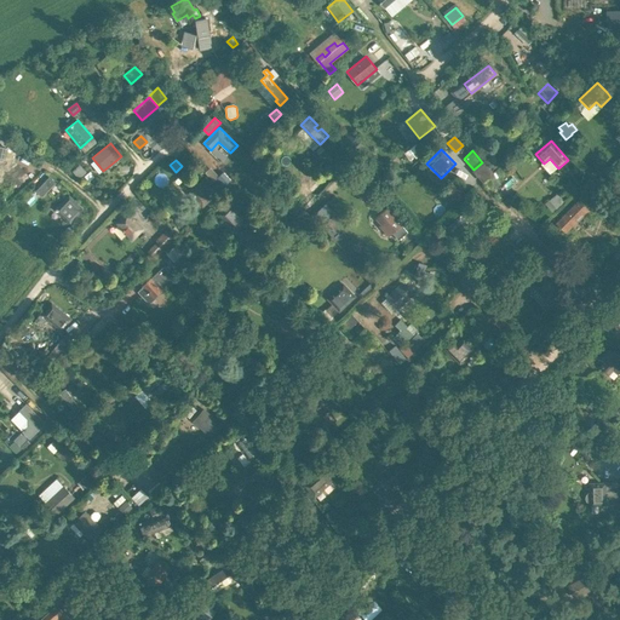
[(80,165),(73,172),(78,178),(86,172),(80,165)]
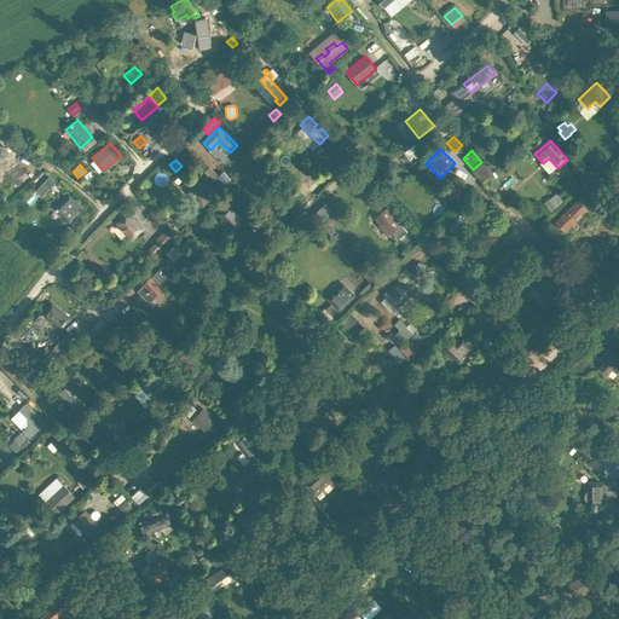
[(219,175),(217,178),(225,186),(231,180),(224,172),(219,175)]
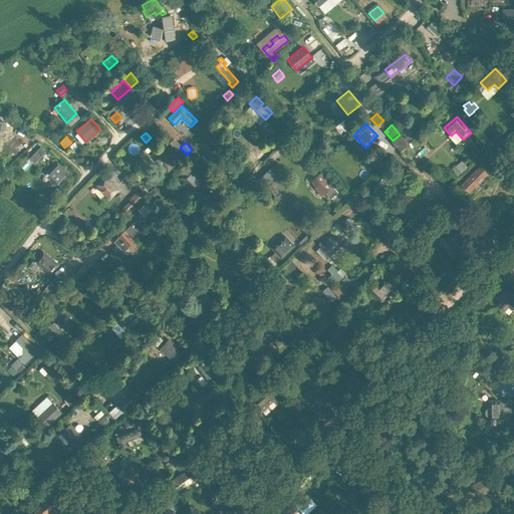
[(29,158),(35,164),(46,152),(40,146),(29,158)]
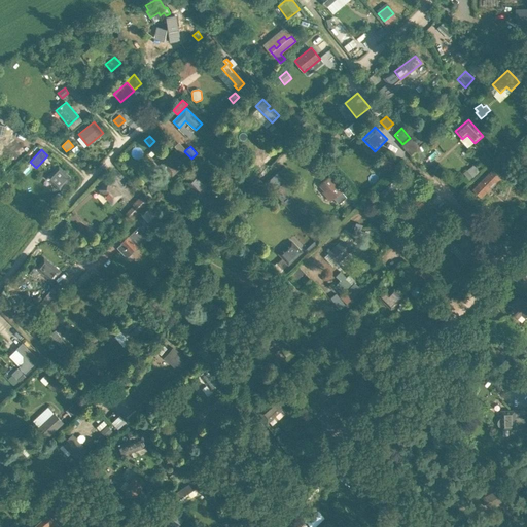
[(164,161),(161,164),(172,176),(184,165),(176,156),(172,160),(168,156),(165,160),(164,159),(163,160),(164,161)]
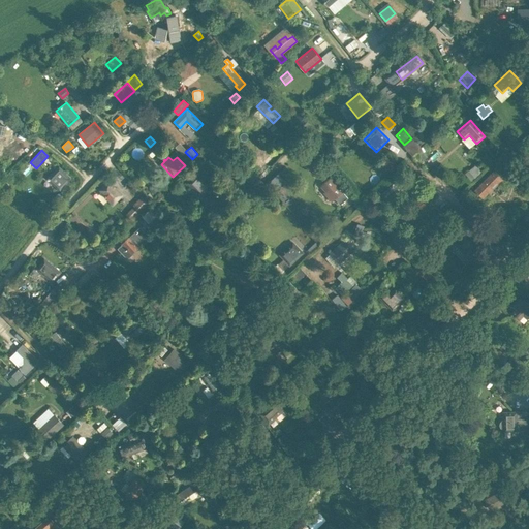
[(485,157),(479,161),(486,167),(491,163),(485,157)]
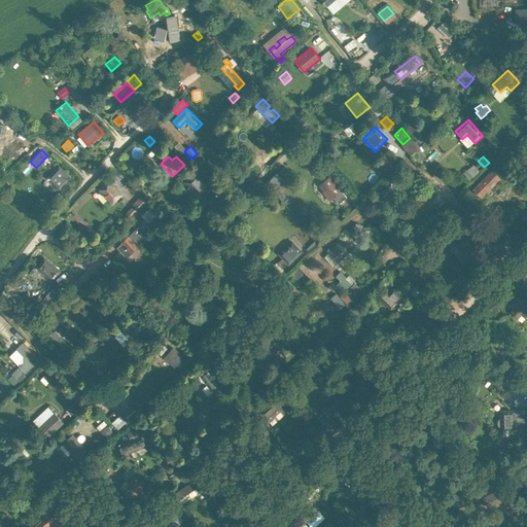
[(307,164),(317,176),(323,171),(313,157),(307,164)]
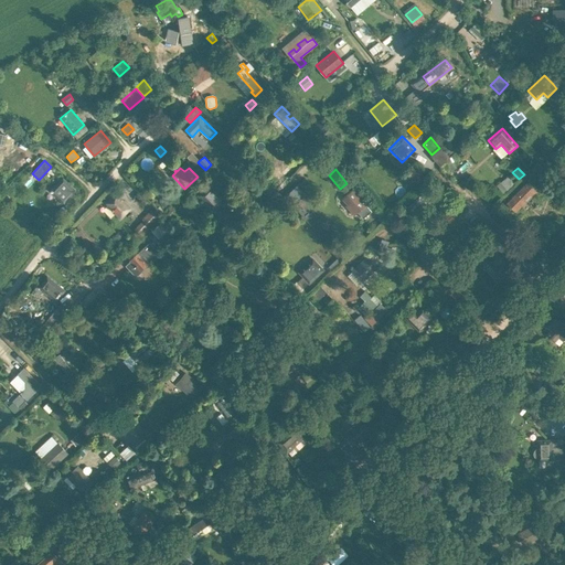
[(509,177),(497,187),(503,194),(515,185),(509,177)]
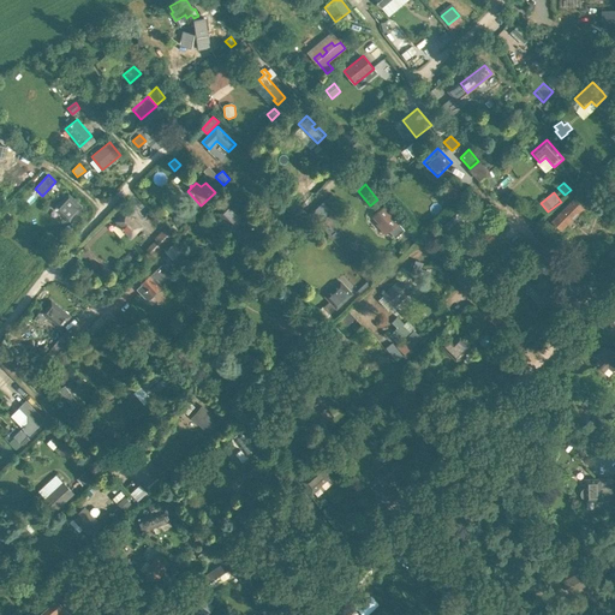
[(55,207),(70,221),(82,207),(69,193),(55,207)]
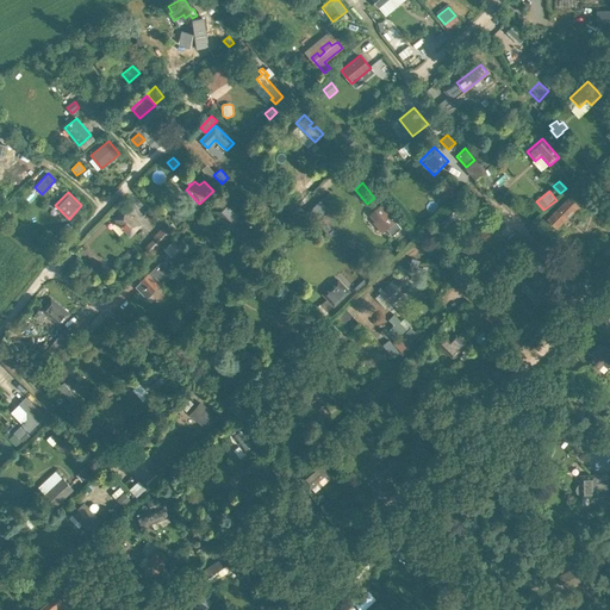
[(547,219),(556,229),(579,206),(570,197),(547,219)]
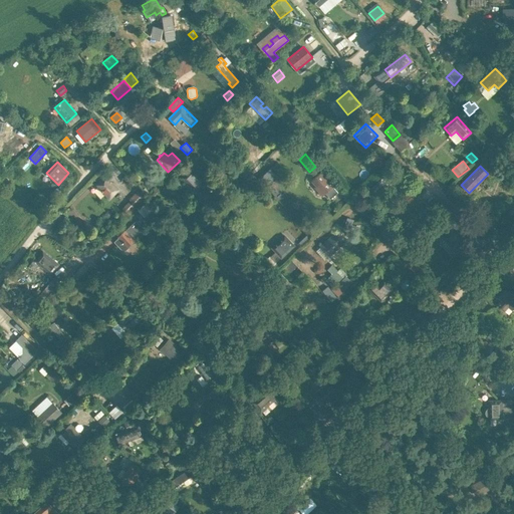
[(183,177),(187,181),(190,185),(191,185),(196,190),(205,181),(192,168),(183,177)]
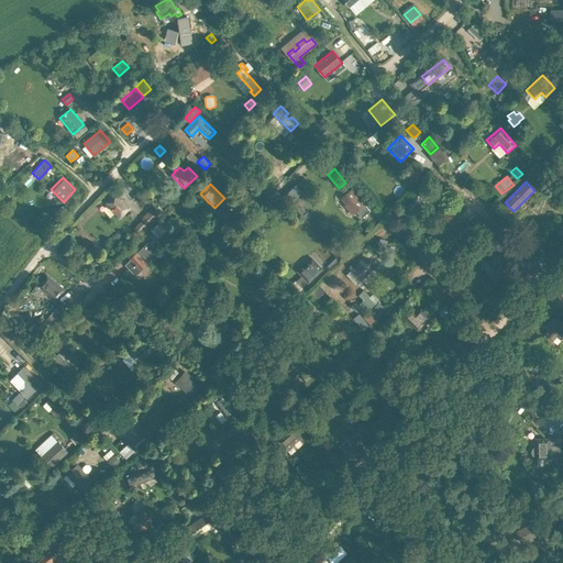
[(353,214),(356,212),(362,218),(371,210),(352,189),(342,198),(350,207),(348,208),(353,214)]
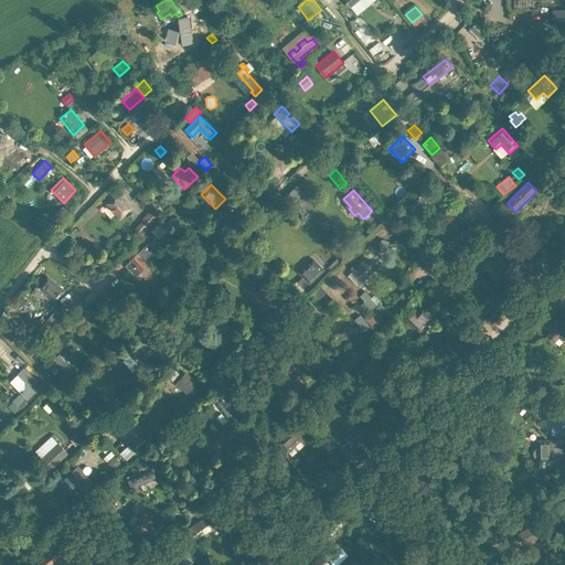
[(419,192),(405,205),(411,212),(413,209),(424,200),(425,199),(419,192)]
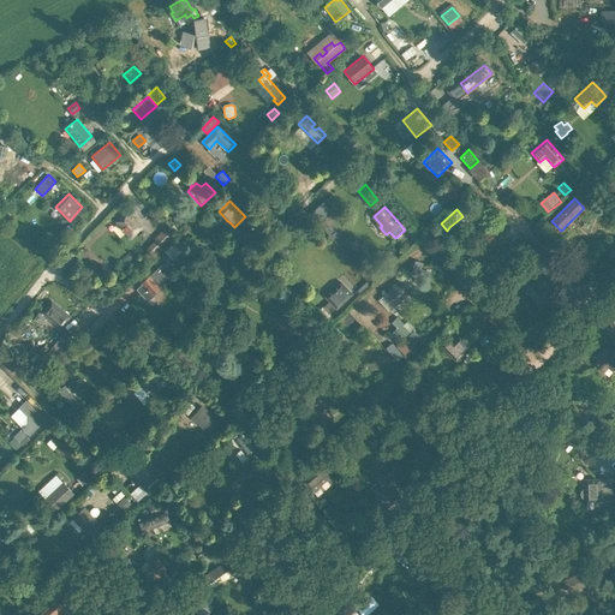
[(114,222),(131,239),(144,227),(127,210),(114,222)]
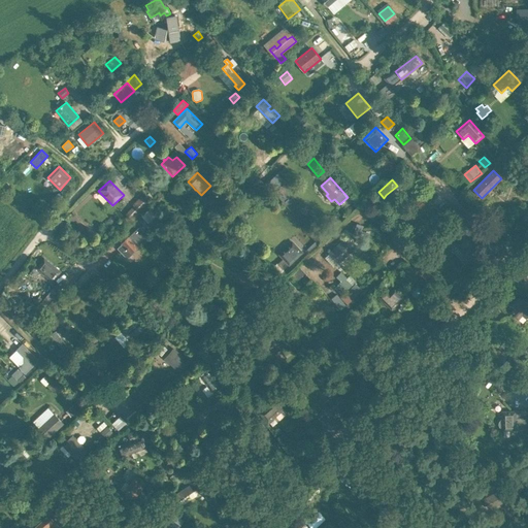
[(472,232),(465,223),(461,227),(469,235),(472,232)]
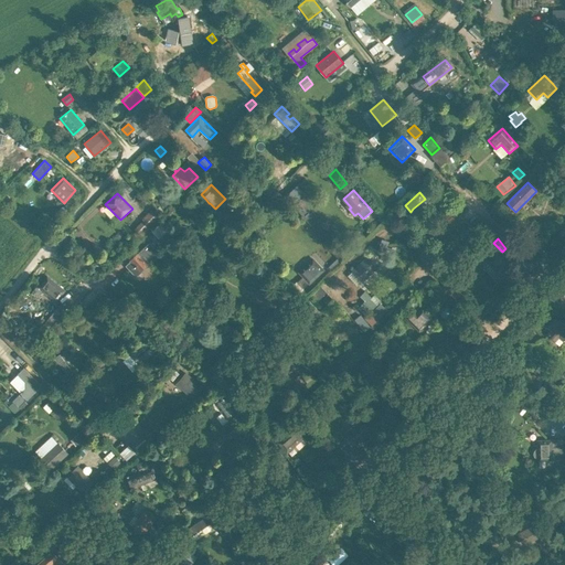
[(130,260),(140,272),(150,263),(148,259),(156,252),(148,244),(130,260)]
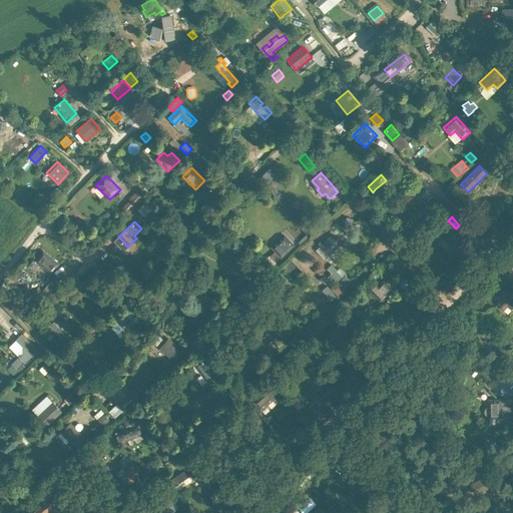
[(444,239),(457,254),(467,244),(454,230),(444,239)]
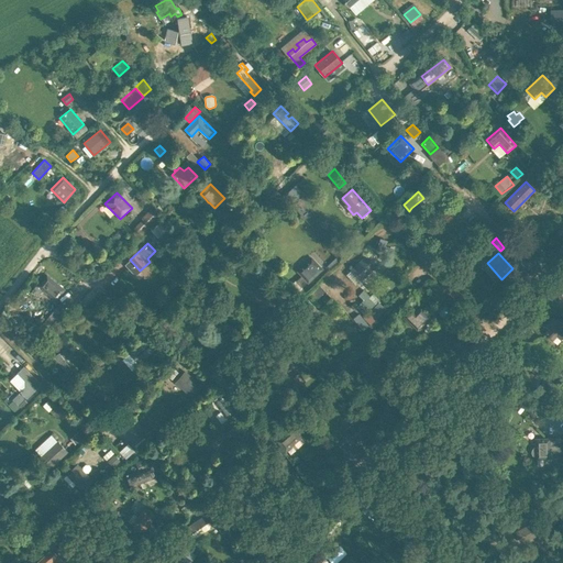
[(346,274),(356,285),(376,266),(365,256),(346,274)]
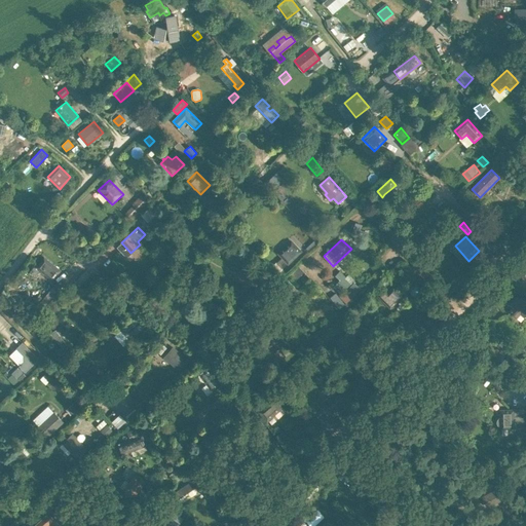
[(277,254),(288,265),(302,251),(292,240),(277,254)]
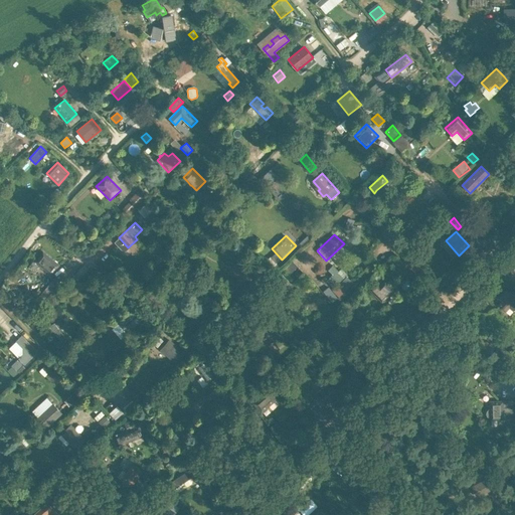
[(35,262),(51,275),(59,265),(43,252),(35,262)]
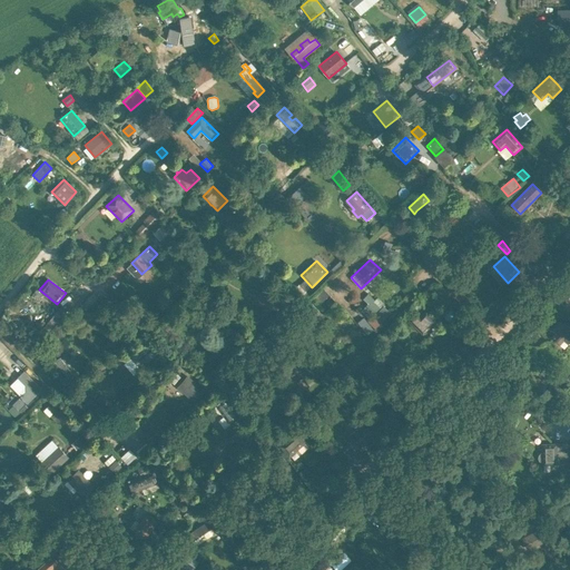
[(302,296),(306,292),(300,284),(294,288),(302,296)]
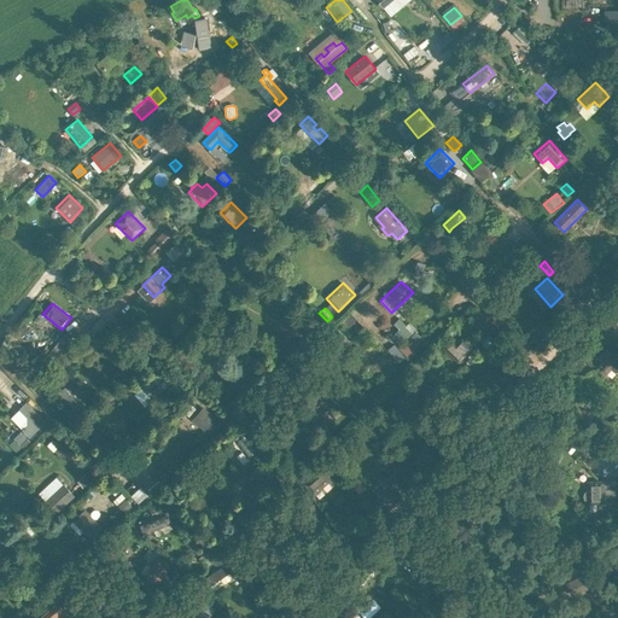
[(465,313),(460,318),(464,322),(462,324),(467,330),(473,322),(468,318),(465,313)]
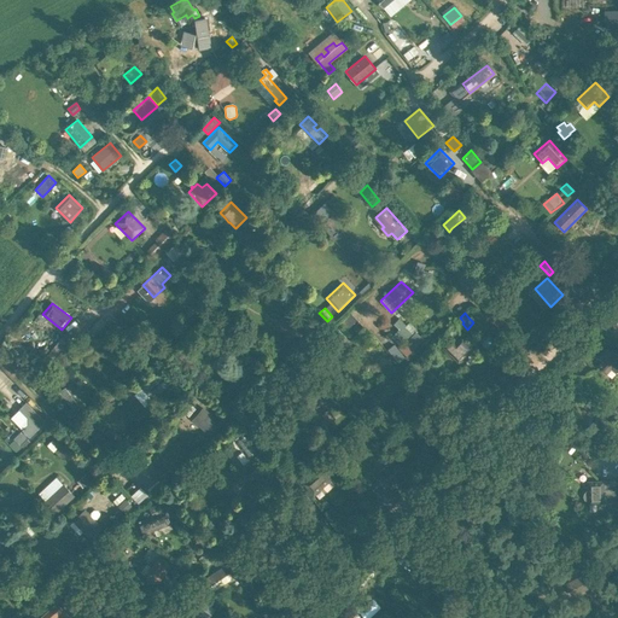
[(392,324),(398,328),(389,338),(407,356),(424,338),(400,315),(392,324)]
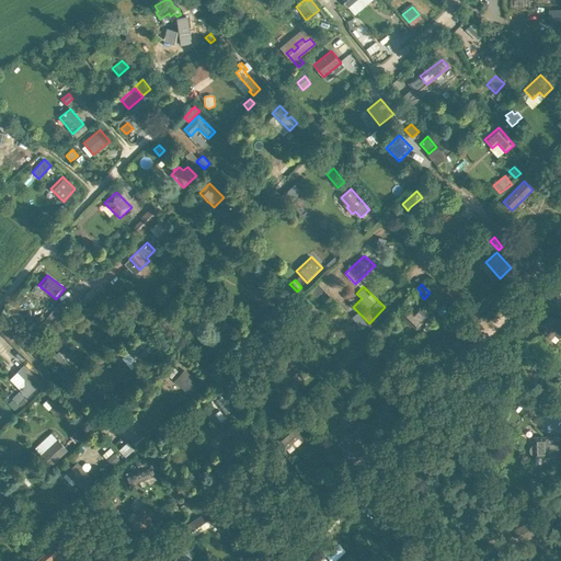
[(549,293),(556,299),(560,295),(554,288),(549,293)]
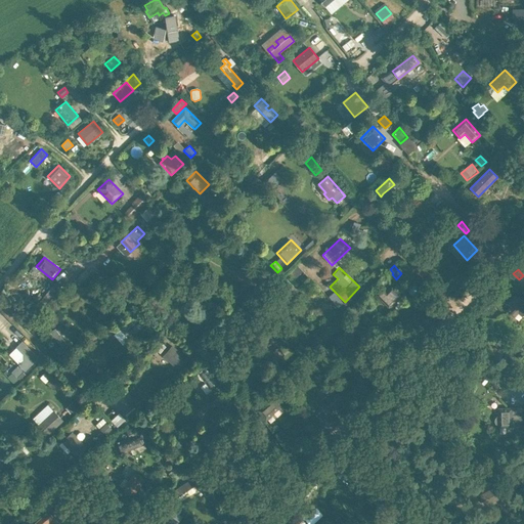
[(237,278),(260,288),(263,280),(241,270),(237,278)]
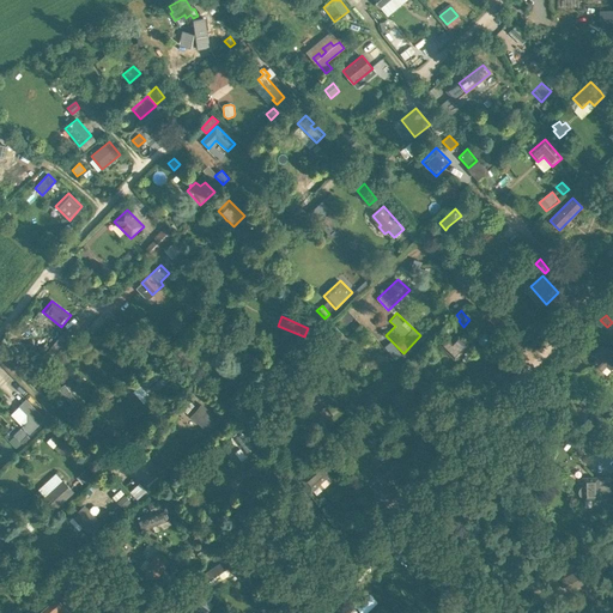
[(321,340),(329,349),(344,334),(335,326),(321,340)]
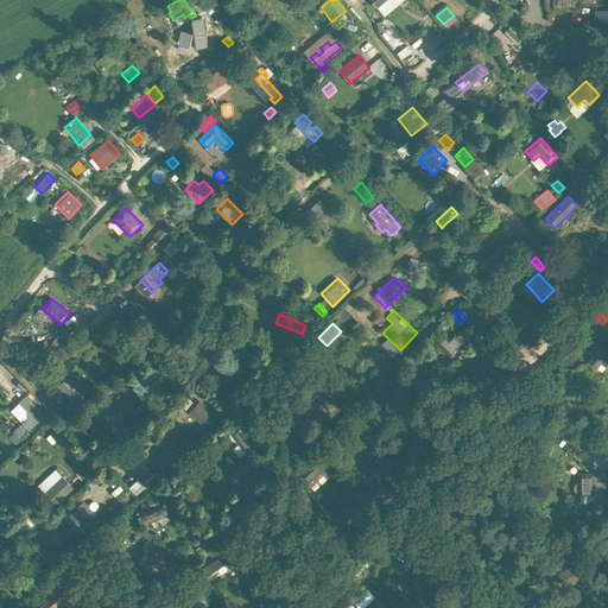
[(49,346),(58,354),(69,341),(65,339),(73,330),(67,325),(49,346)]
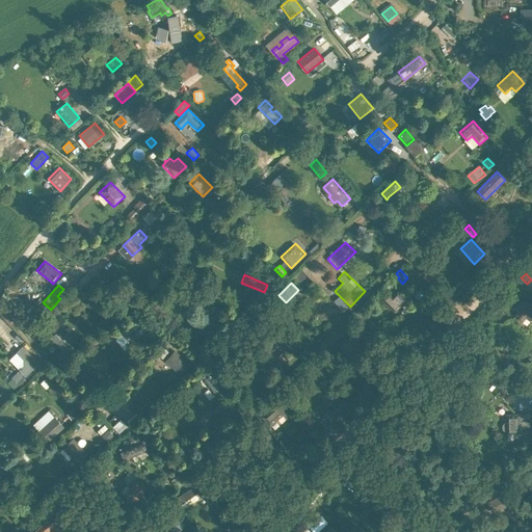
[(382,298),(395,312),(406,299),(398,291),(393,296),(389,292),(382,298)]
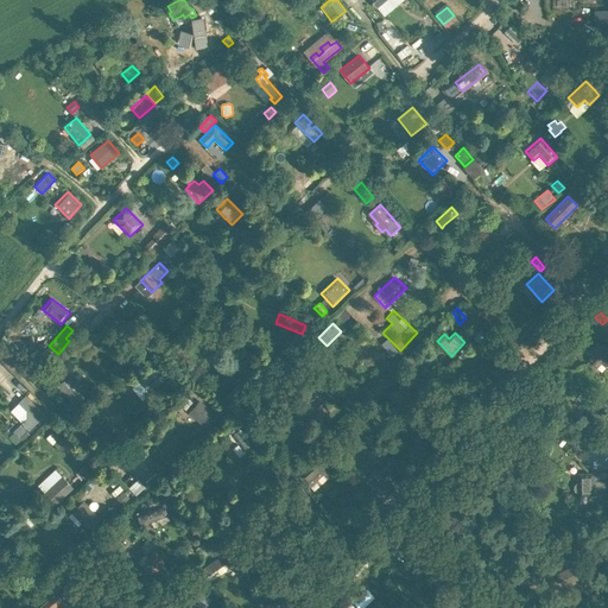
[(393,358),(399,350),(386,339),(379,344),(393,358)]
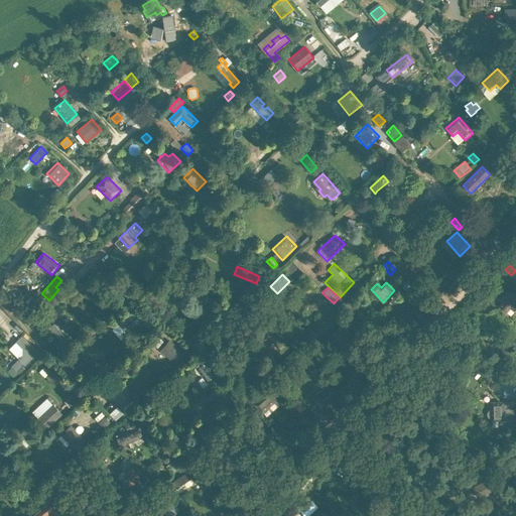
[(500,298),(504,301),(501,305),(507,310),(510,307),(514,310),(515,307),(515,300),(515,293),(513,291),(510,295),(506,292),(500,298)]
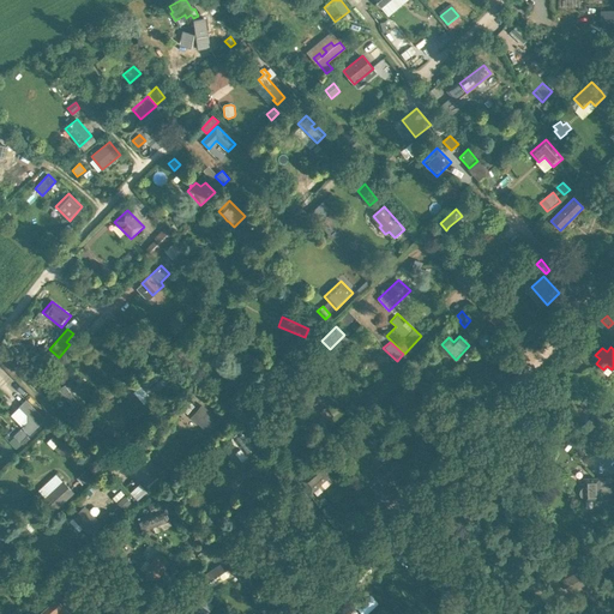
[(239,379),(245,381),(251,361),(235,356),(230,372),(240,374),(239,379)]
